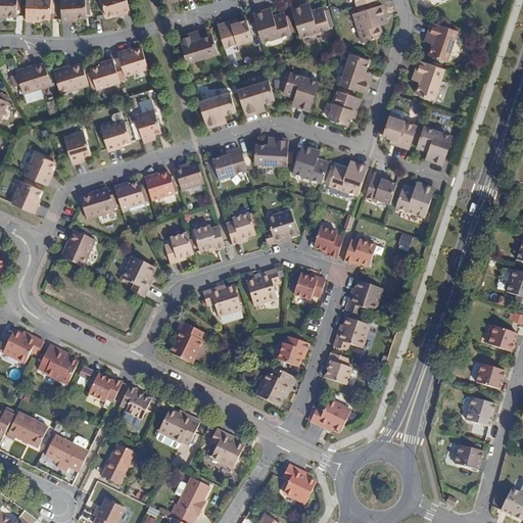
[(0,0),(0,17),(0,15),(7,15),(15,16),(15,0),(0,0)]
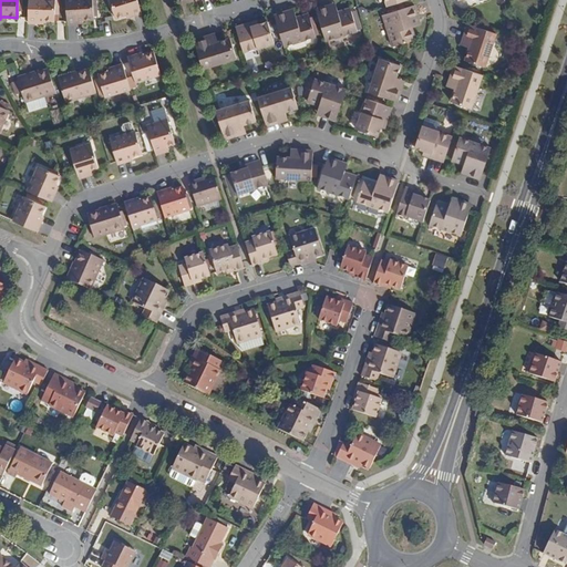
[(44,20),(54,21),(54,0),(29,0),(29,18),(28,24),(37,24),(37,20),(44,20)]
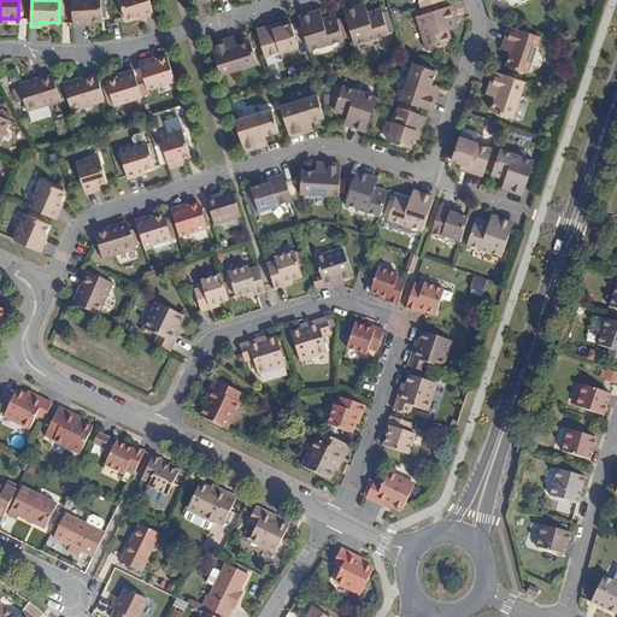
[(92,22),(103,21),(100,0),(71,0),(74,23),(74,25),(83,25),(83,22),(92,22)]
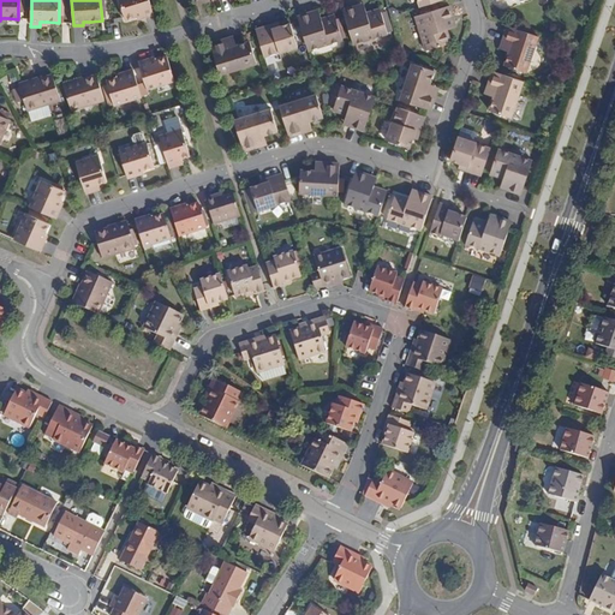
[(145,17),(154,15),(149,0),(119,0),(125,16),(125,21),(136,17),(144,15),(145,17)]
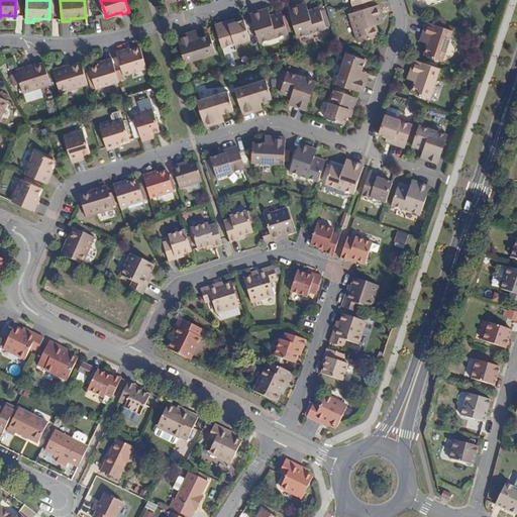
[(300,4),(288,8),(297,37),(326,28),(319,7),(308,11),(303,12),(300,4)]
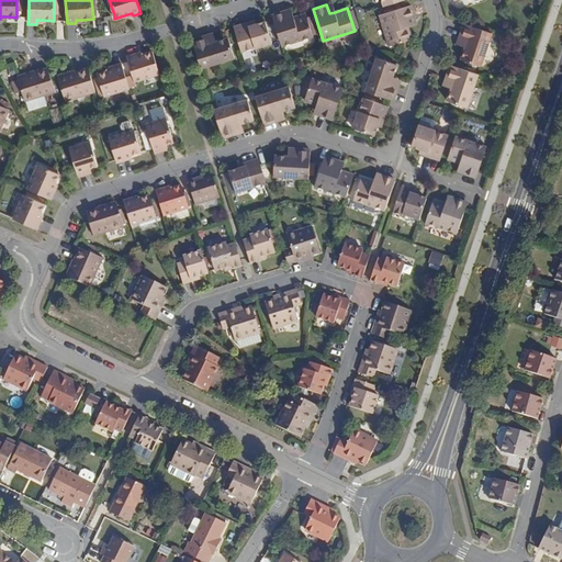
[(406,22),(414,20),(409,6),(379,14),(390,46),(412,40),(407,27),(406,22)]
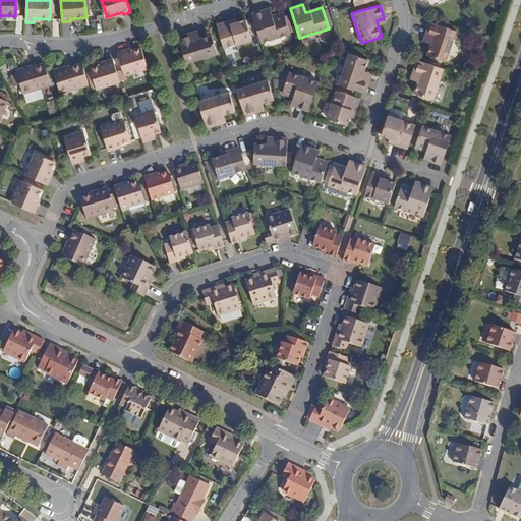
[(265,9),(252,13),(261,43),(290,34),(283,12),(272,16),(268,17),(265,9)]
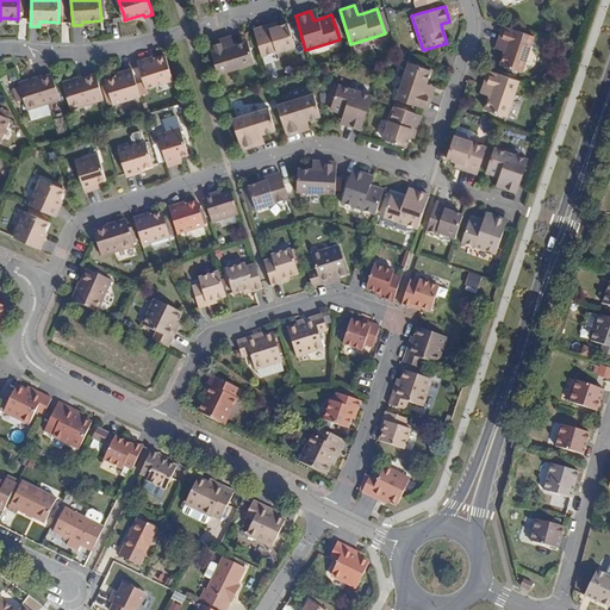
[(269,24),(254,29),(262,57),(296,47),(287,23),(278,25),(271,29),(269,24)]
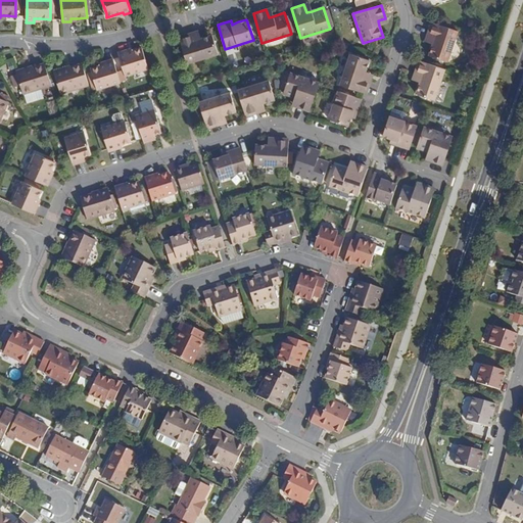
[(458,31),(431,22),(427,36),(434,38),(432,43),(429,55),(447,61),(458,31)]
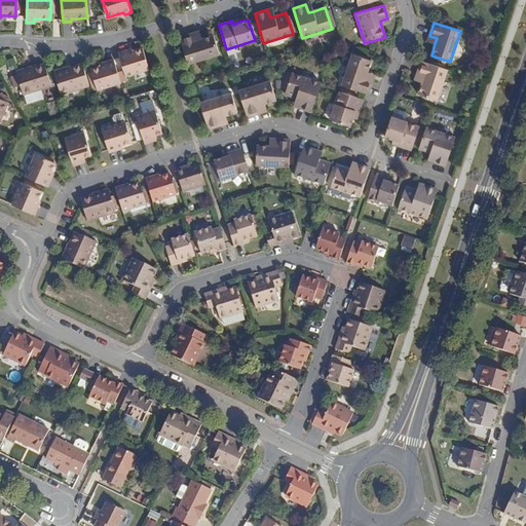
[(195,41),(200,40),(198,32),(192,34),(195,41)]
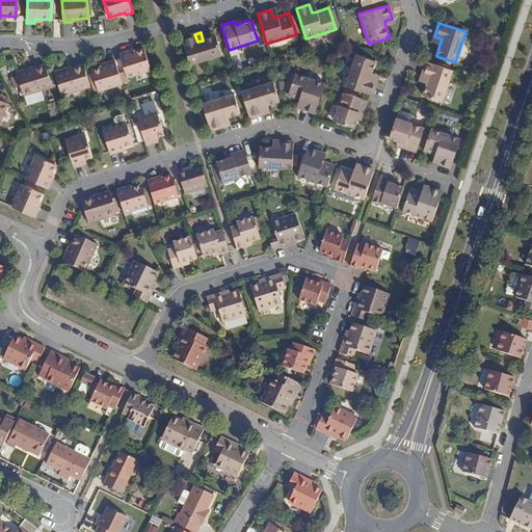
[(194,34),(182,37),(190,65),(221,55),(215,36),(203,41),(197,42),(194,34)]
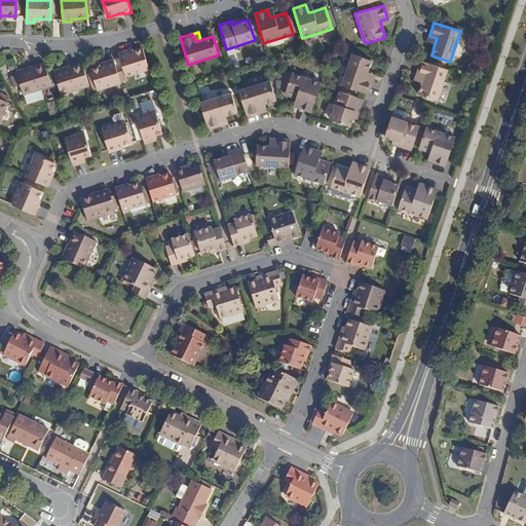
[(125,76),(149,69),(143,48),(133,51),(127,53),(126,50),(118,53),(120,60),(125,76)]
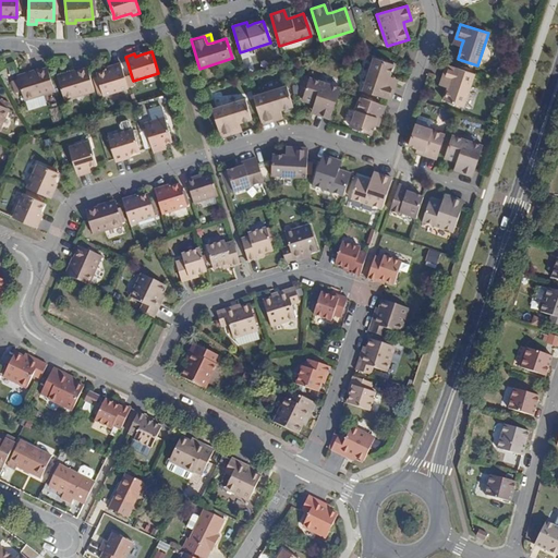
[(384,83),(386,77),(389,64),(371,58),(359,89),(387,99),(391,85),(384,83)]
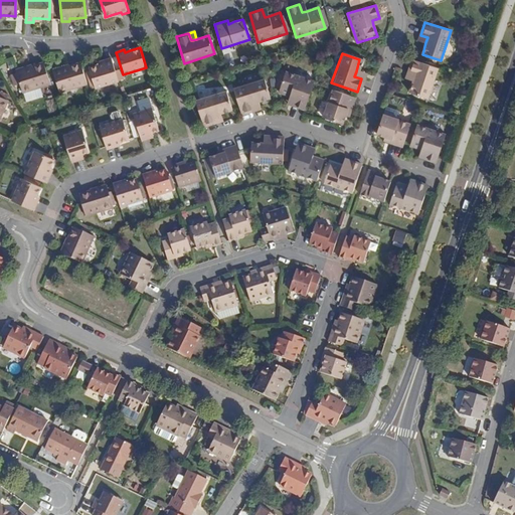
[(95,88),(119,81),(112,60),(112,58),(104,60),(105,63),(98,65),(89,68),(95,88)]
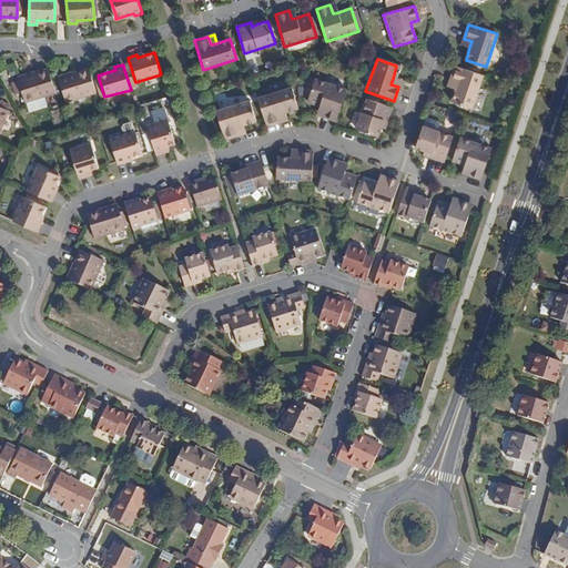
[(484,75),(455,66),(450,80),(458,83),(456,89),(452,101),(472,109),(484,75)]
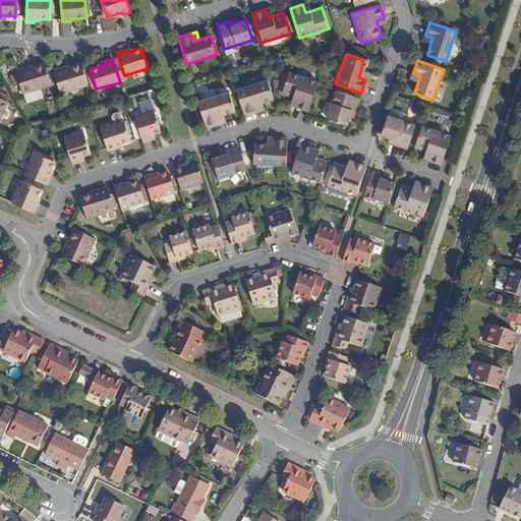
[(22,95),(51,85),(48,75),(45,63),(33,67),(33,68),(17,73),(22,95)]
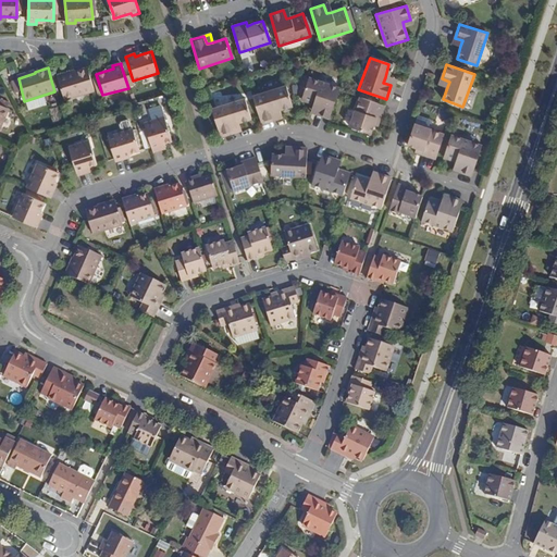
[(64,100),(95,90),(90,75),(87,67),(74,72),(75,73),(58,78),(64,100)]
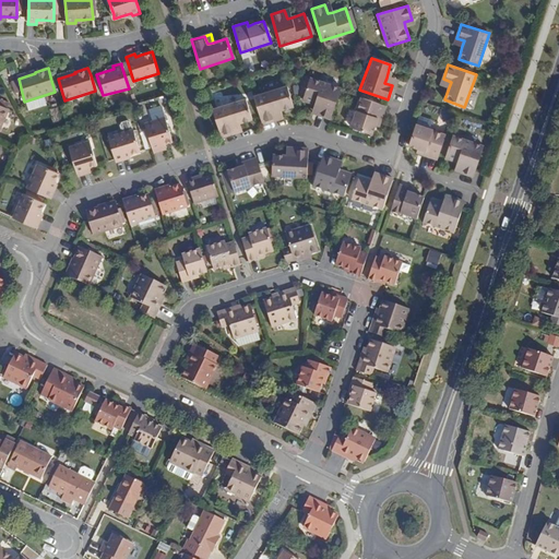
[(16,74),(19,79),(35,73),(35,72),(34,69),(16,74)]
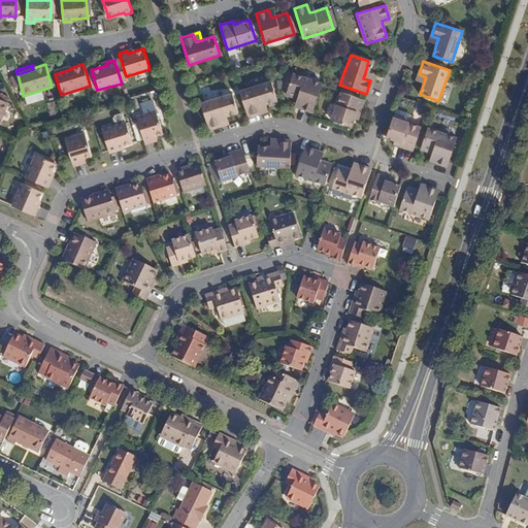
[(322,86),(324,79),(294,69),(287,90),(299,94),(304,95),(301,103),(314,108),(322,86)]
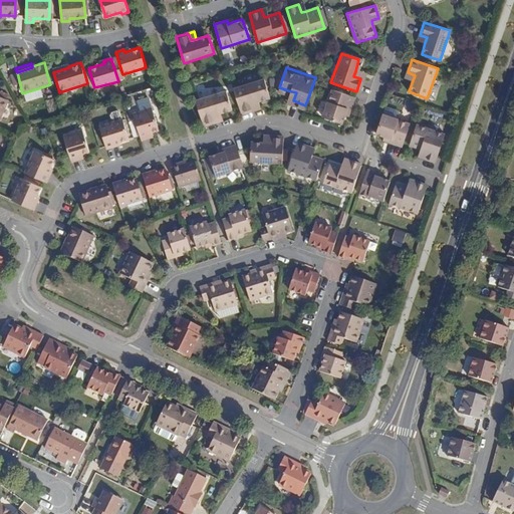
[(234,88),(242,115),(254,111),(252,103),(258,101),(269,98),(263,79),(234,88)]
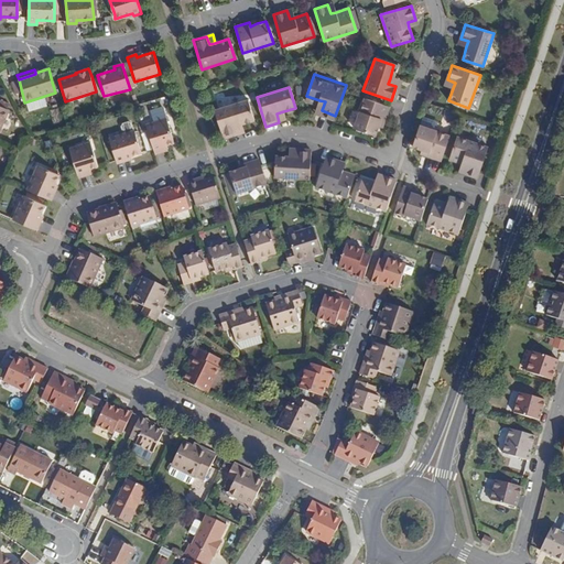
[(373,134),(372,136),(376,136),(378,127),(380,121),(384,122),(389,107),(365,98),(354,128),(373,134)]
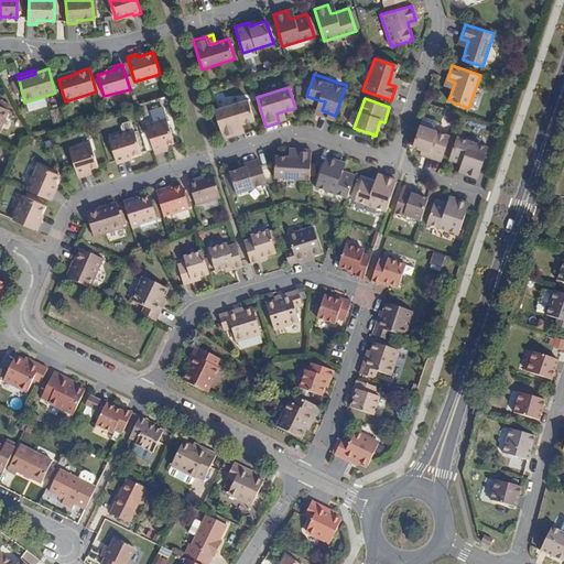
[(247,100),(215,110),(224,140),(237,136),(235,127),(241,126),(252,121),(247,100)]
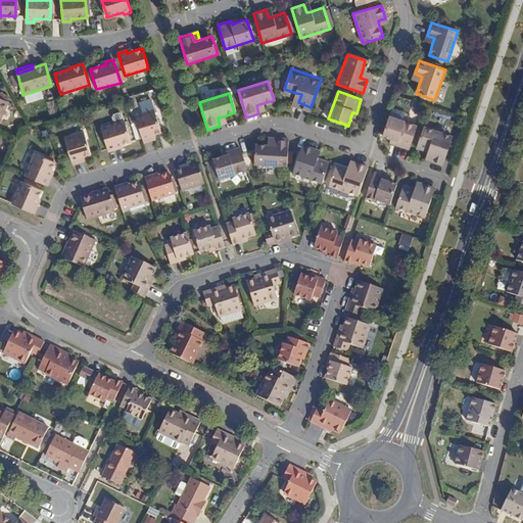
[(301,94),(296,93),(293,101),(298,102),(301,94)]
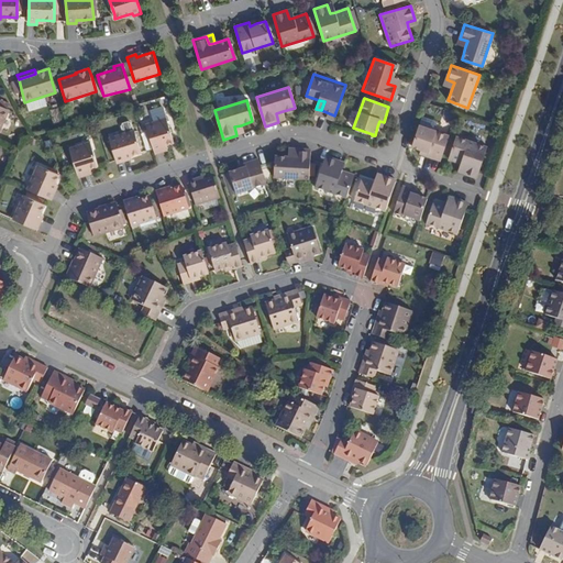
[(166,145),(174,143),(167,118),(146,125),(153,148),(154,152),(167,147),(166,145)]
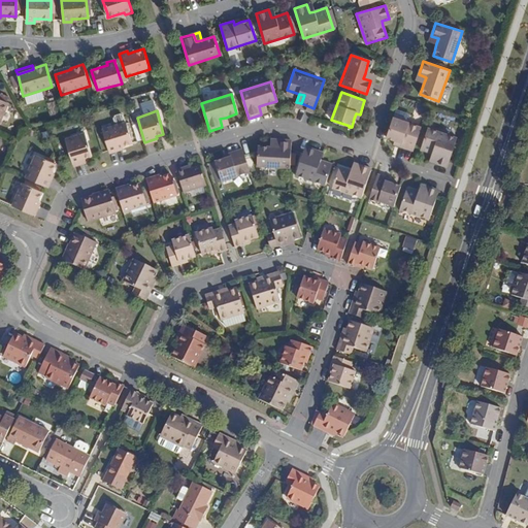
[(399,146),(414,152),(421,128),(393,118),(386,137),(394,140),(399,142),(399,146)]
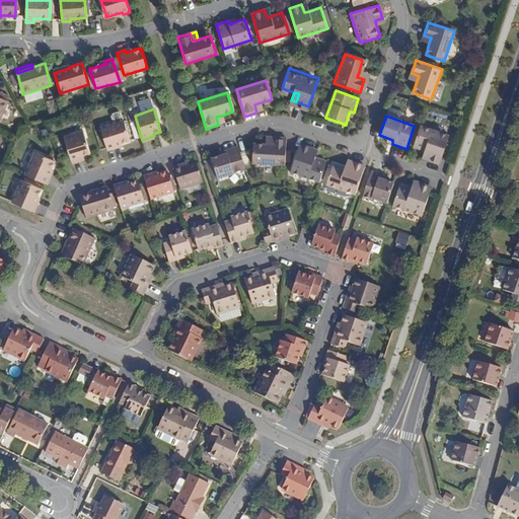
[(121,144),(129,141),(122,119),(99,126),(107,148),(107,150),(116,148),(115,145),(121,144)]
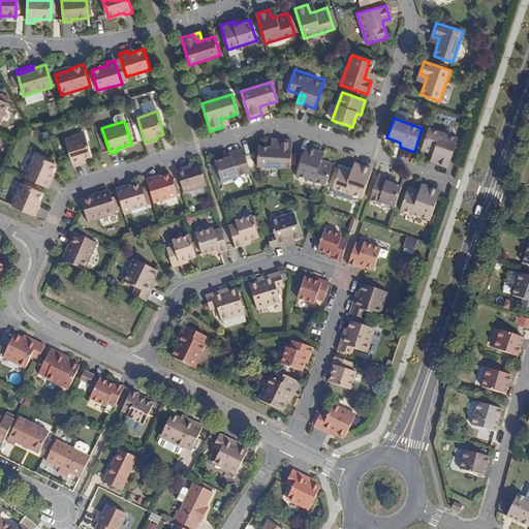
[(421,149),(433,154),(437,156),(435,163),(447,167),(447,166),(458,138),(429,129),(421,149)]
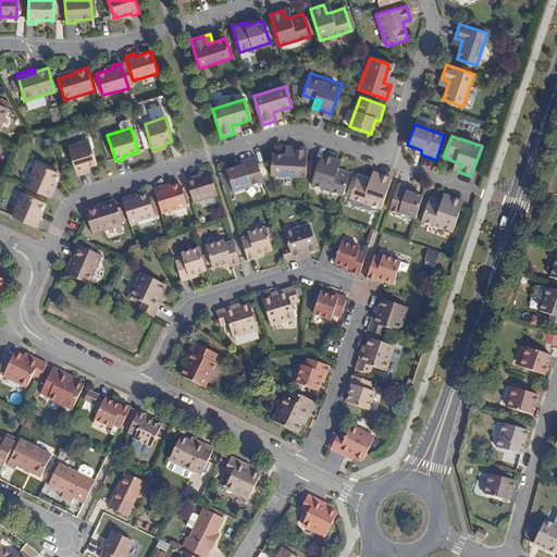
[(89,166),(96,164),(89,140),(69,147),(75,168),(77,173),(89,170),(89,166)]
